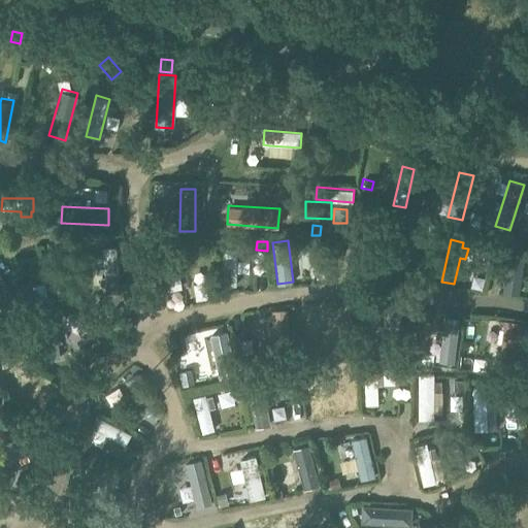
[(237,246),(223,245),(222,284),(236,284),(237,246)]
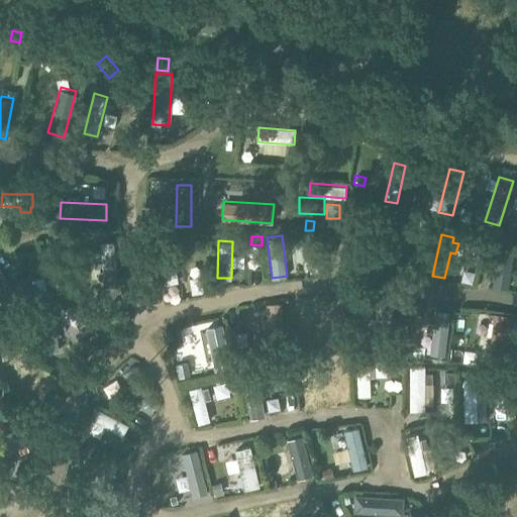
[(481,243),(467,240),(463,250),(479,253),(481,243)]
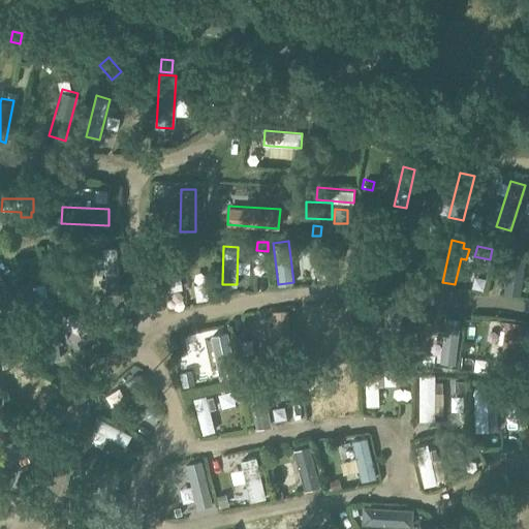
[(102,248),(106,293),(121,292),(117,247),(102,248)]
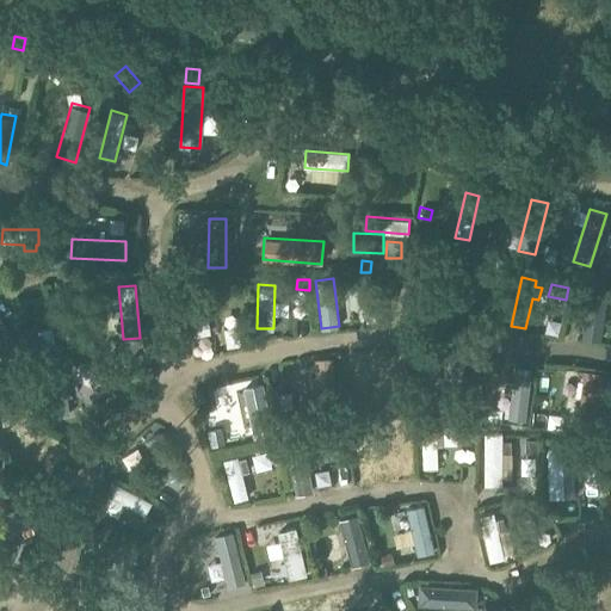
[(590,287),(582,338),(600,340),(608,289),(590,287)]
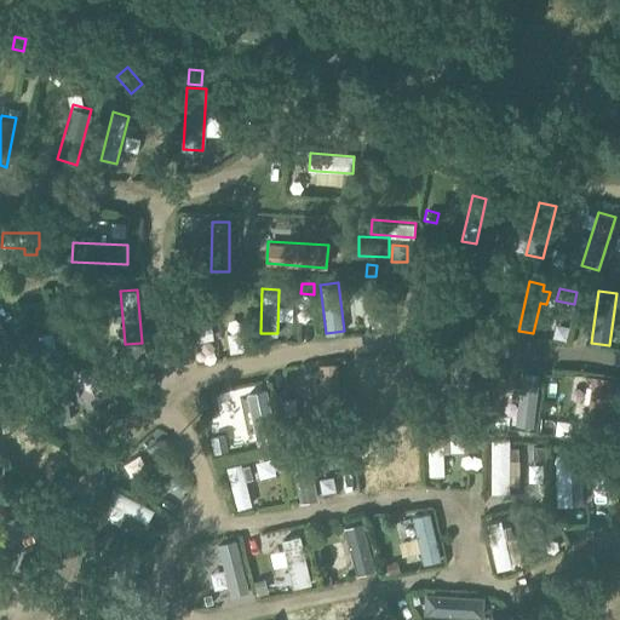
[(190,304),(195,339),(213,337),(211,319),(218,317),(216,300),(190,304)]
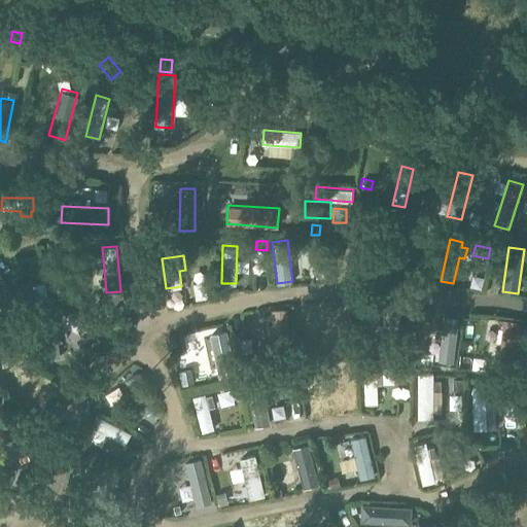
[(464,261),(461,274),(473,277),(477,265),(464,261)]
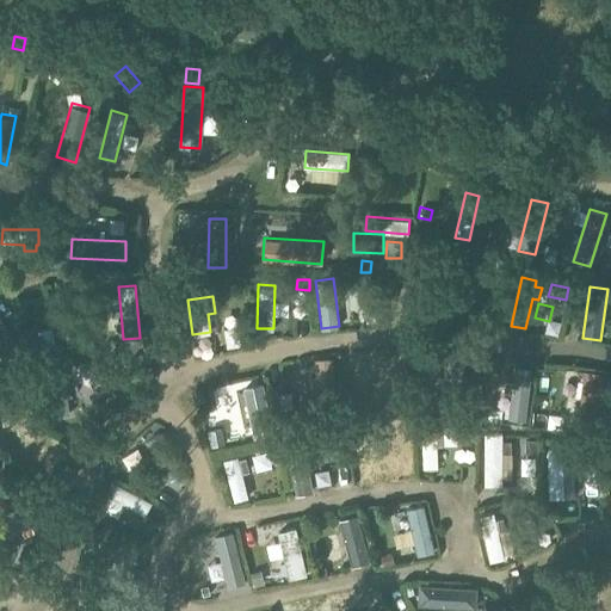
[(49,334),(45,318),(30,321),(34,337),(49,334)]
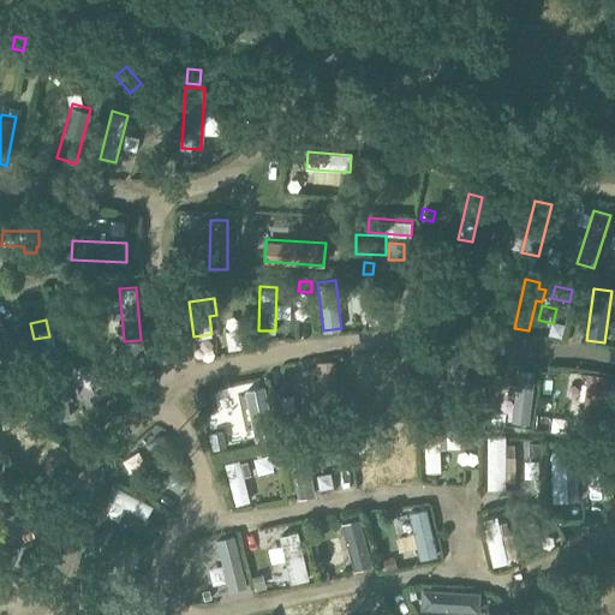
[(0,321),(0,357),(5,365),(19,357),(0,321)]
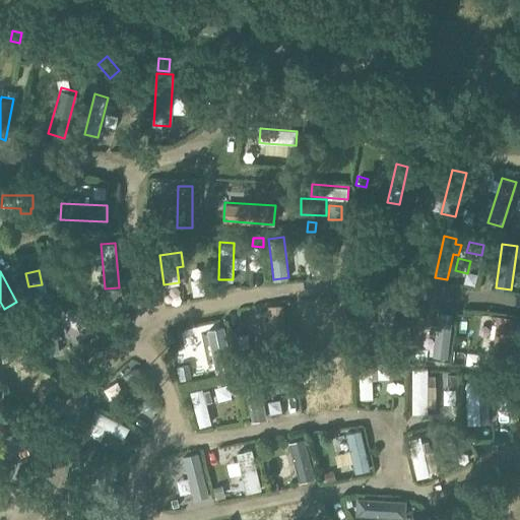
[(333,337),(333,291),(320,291),(320,336),(333,337)]
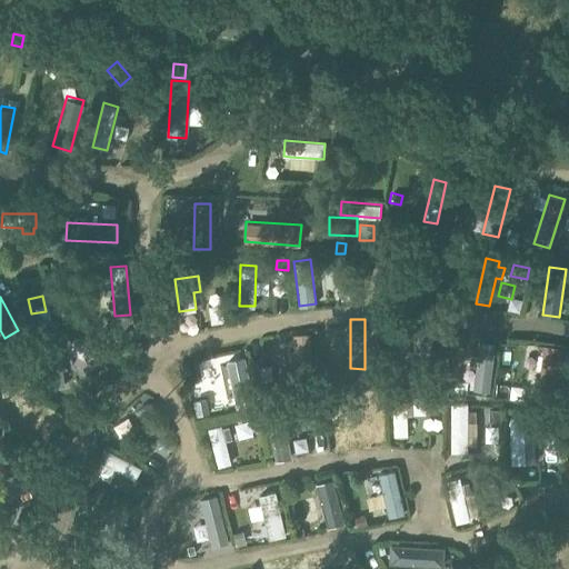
[(295,351),(289,351),(289,366),(295,366),(297,387),(313,386),(310,333),(293,335),(295,351)]
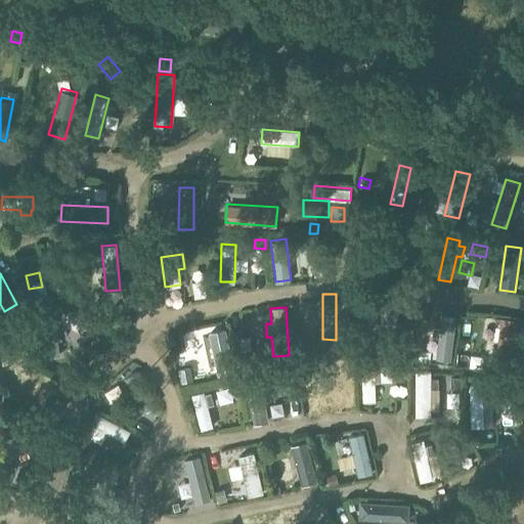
[(51,310),(36,312),(44,357),(59,354),(51,310)]
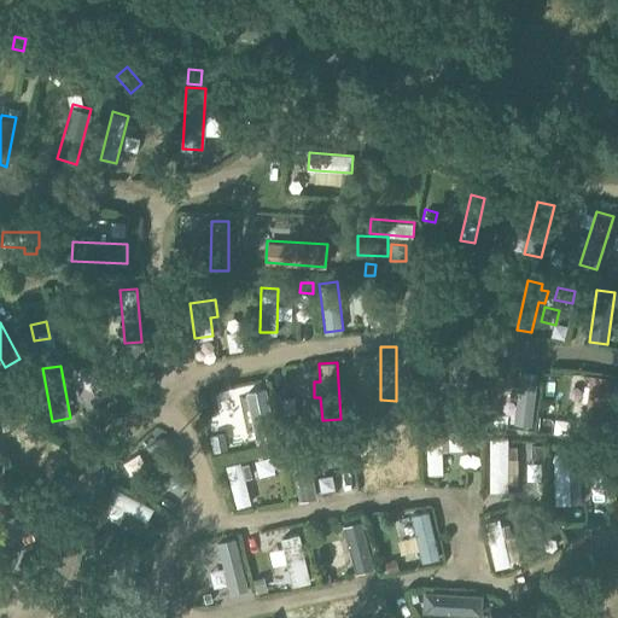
[(520,372),(514,424),(531,426),(537,373),(520,372)]
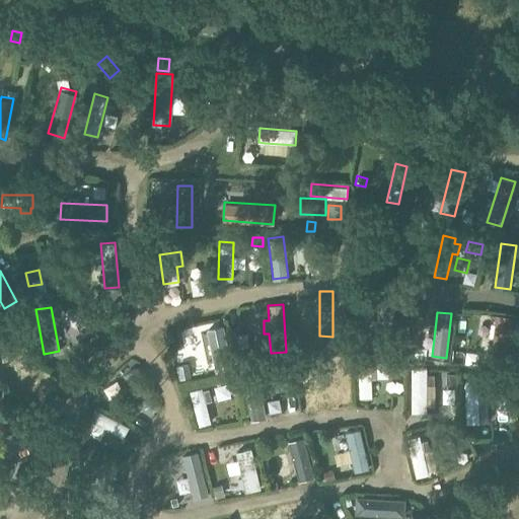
[(170,319),(174,331),(188,326),(182,314),(170,319)]
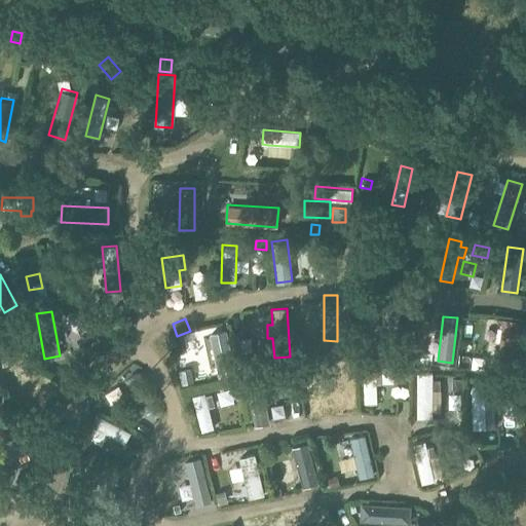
[(497,362),(514,365),(520,324),(503,321),(497,362)]
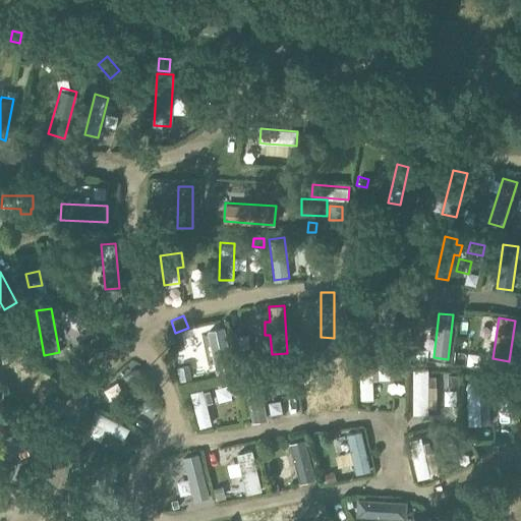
[(228,326),(228,339),(244,338),(243,325),(228,326)]
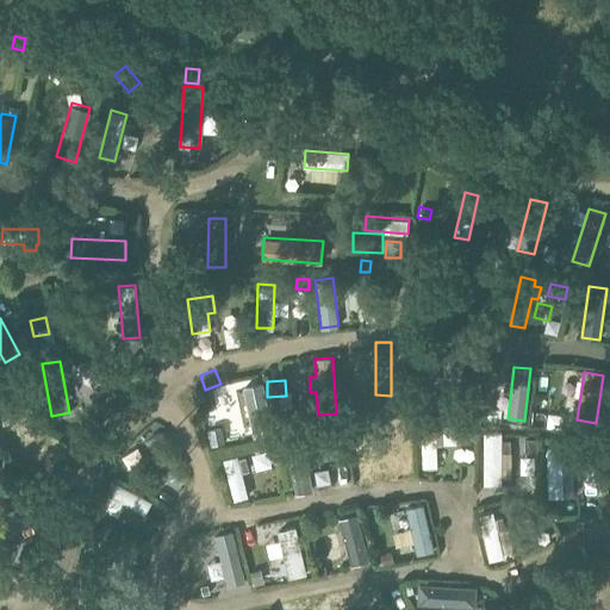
[(261,381),(243,385),(254,435),(273,430),(261,381)]
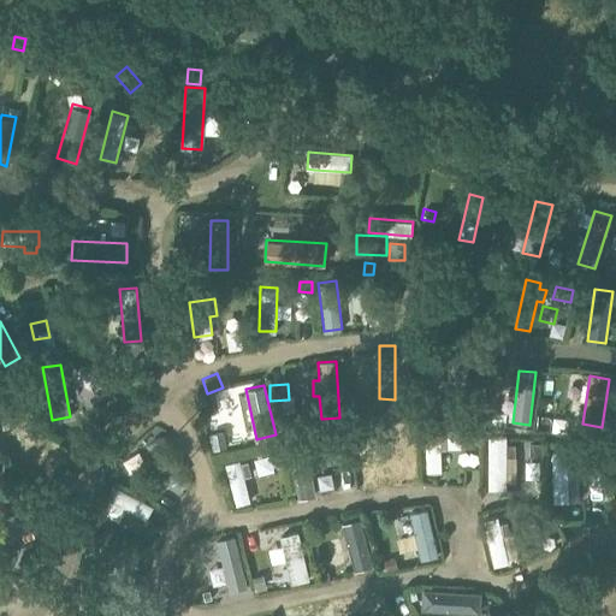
[(0,438),(19,433),(9,386),(0,388),(0,438)]
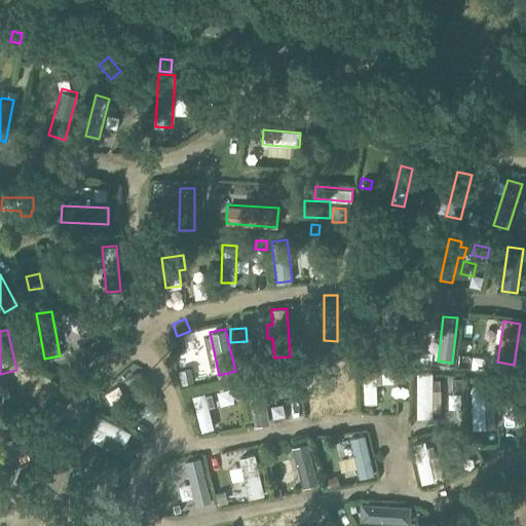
[(397,380),(409,380),(410,368),(397,368),(397,380)]
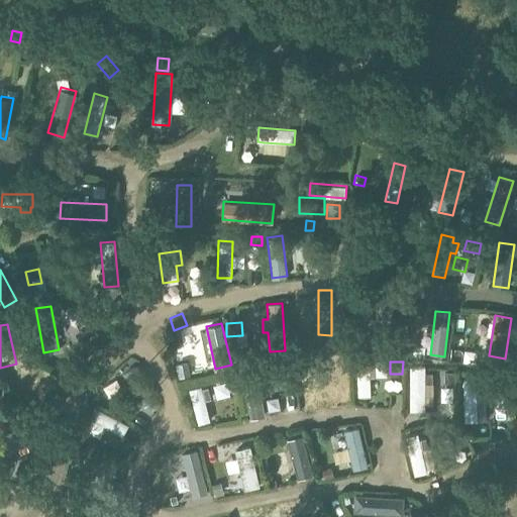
[(177,365),(179,377),(190,374),(187,363),(177,365)]
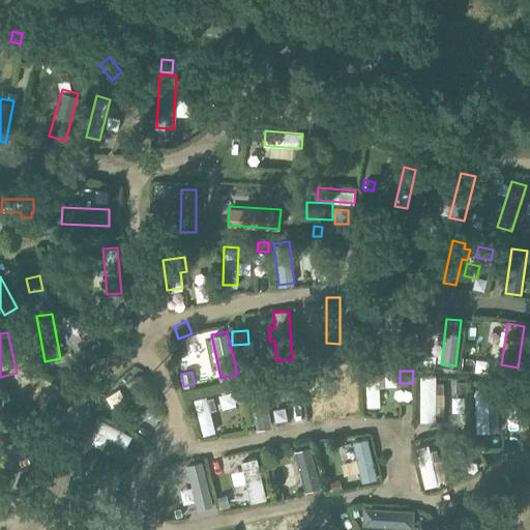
[(367,405),(380,405),(378,372),(365,373),(367,405)]
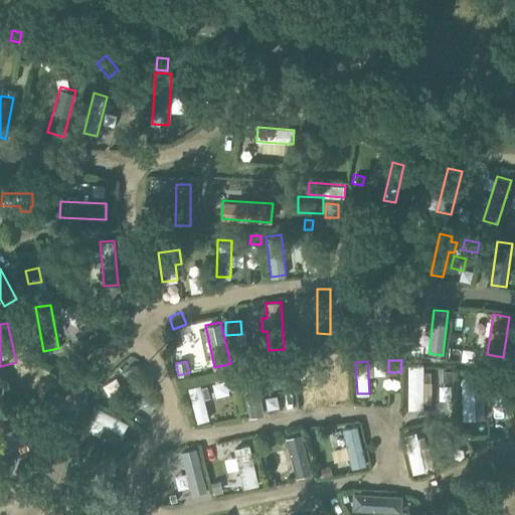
[(136,363),(123,371),(141,403),(154,396),(136,363)]
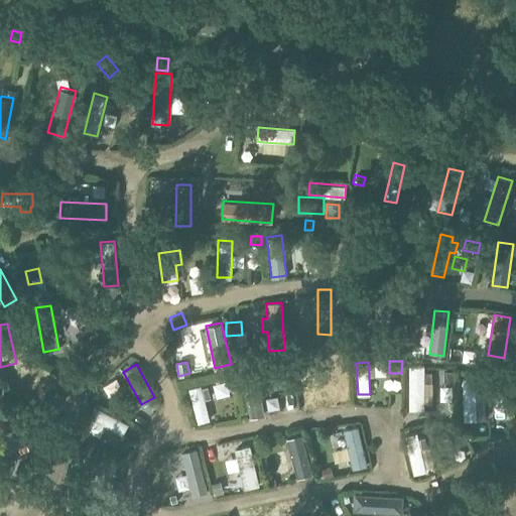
[(409,408),(424,408),(424,364),(410,364),(409,408)]
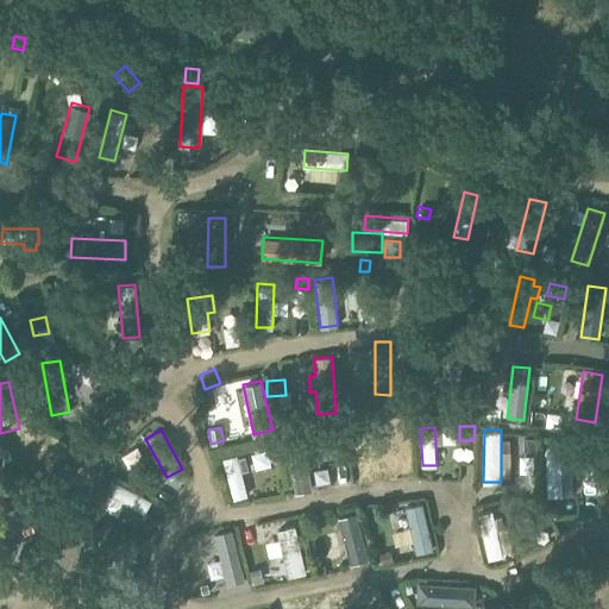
[(369,451),(387,449),(385,431),(366,433),(369,451)]
